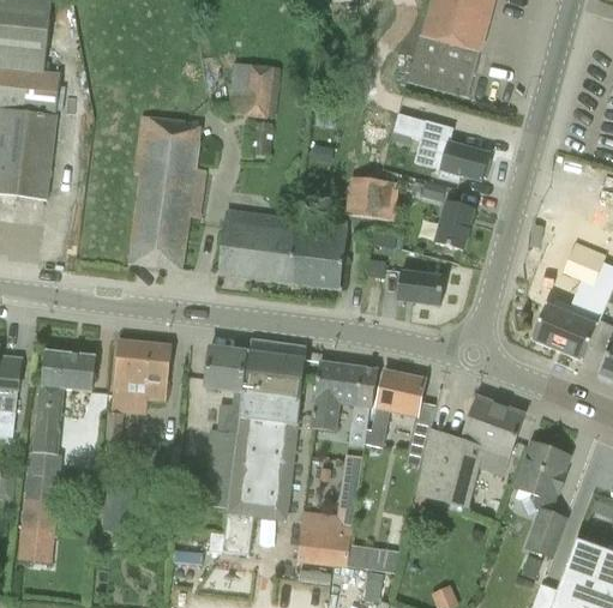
[(0,0),(0,65),(43,70),(50,0),(0,0)]
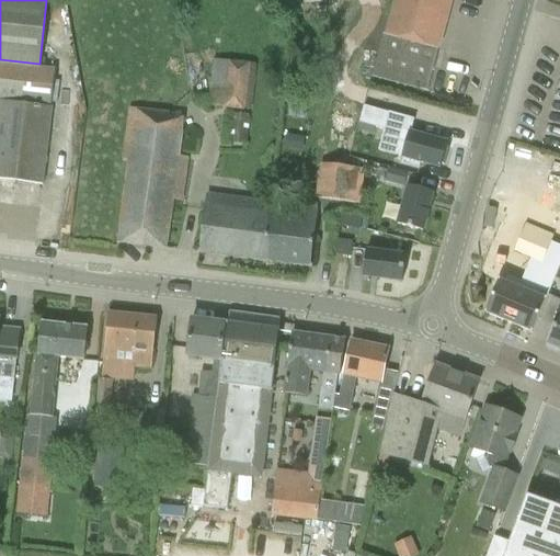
[(426,88),(429,83),(450,0),(395,0),(386,31),(384,30),(372,72),(426,88)]
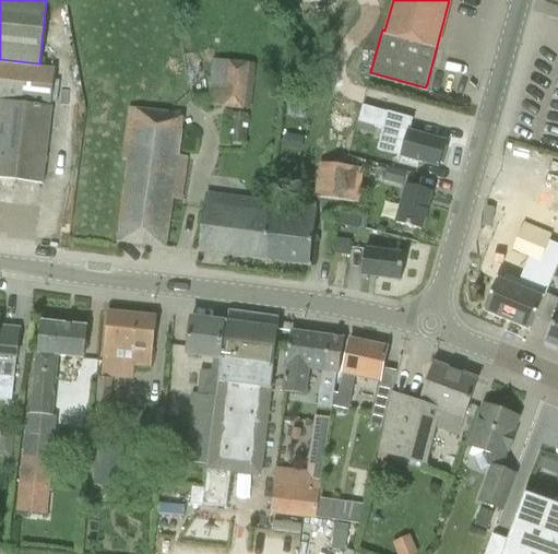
[(208,101),(249,105),(254,61),(212,56),(208,101)]
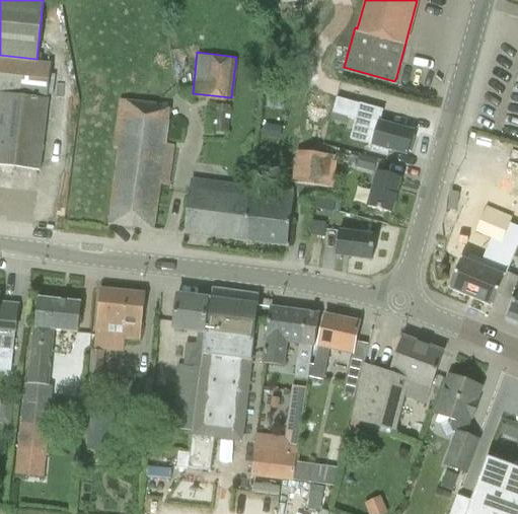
[(0,163),(40,168),(48,96),(47,96),(51,61),(37,59),(0,55),(0,163)]
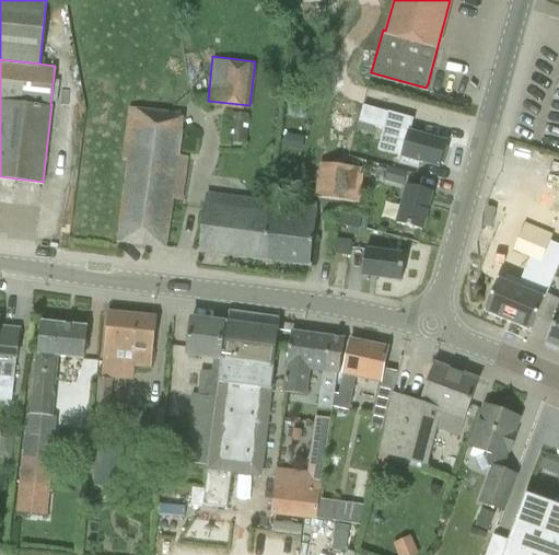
[(127,155),(120,217),(117,239),(165,244),(171,196),(181,197),(186,154),(178,153),(182,126),(165,124),(167,108),(128,104),(123,155),(127,155)]
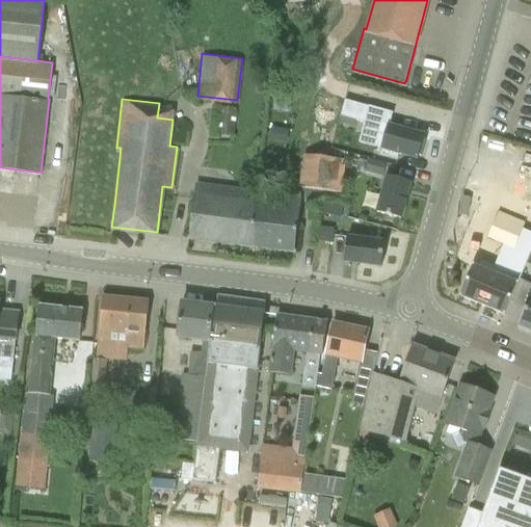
[(368,103),(362,127),(383,133),(380,146),(382,147),(380,152),(397,157),(399,151),(418,156),(419,152),(421,152),(426,136),(423,135),(424,131),(390,122),(382,120),(386,107),(368,103)]
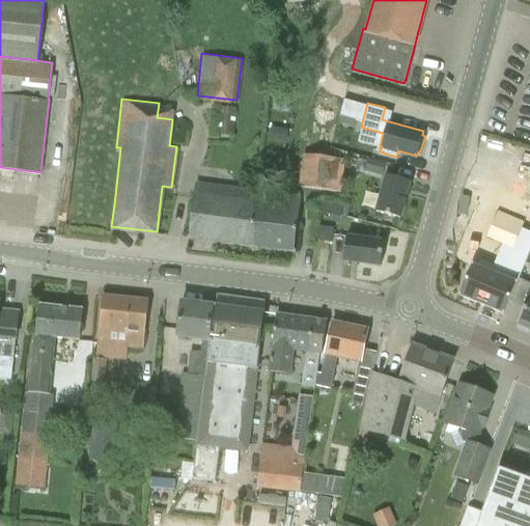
[(279,129),(270,127),(269,139),(278,141),(279,129)]
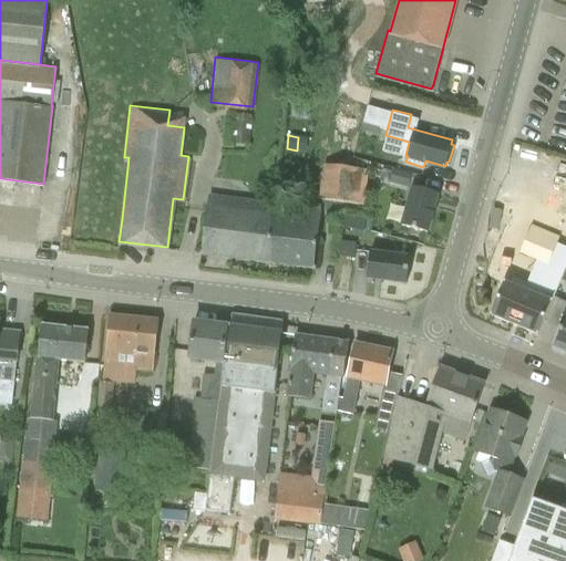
[(368,166),(326,160),(321,197),(362,201),(368,166)]
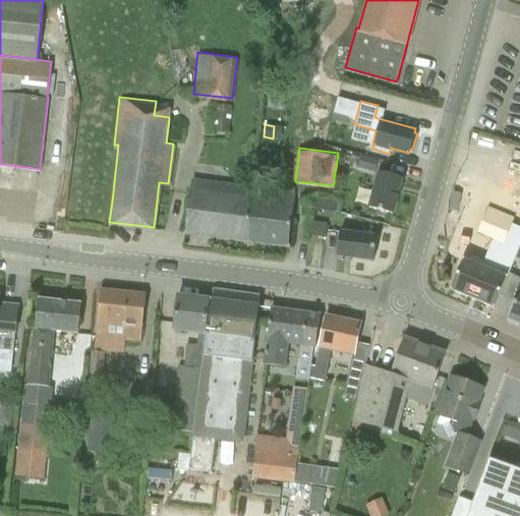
[(360,154),(357,166),(374,171),(378,159),(360,154)]
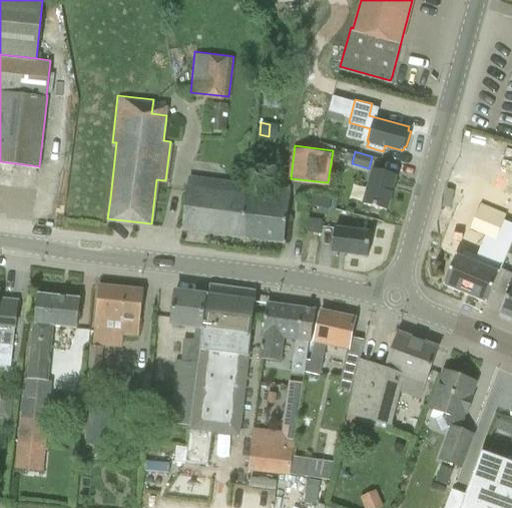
[(396,173),(373,166),(363,201),(387,207),(396,173)]
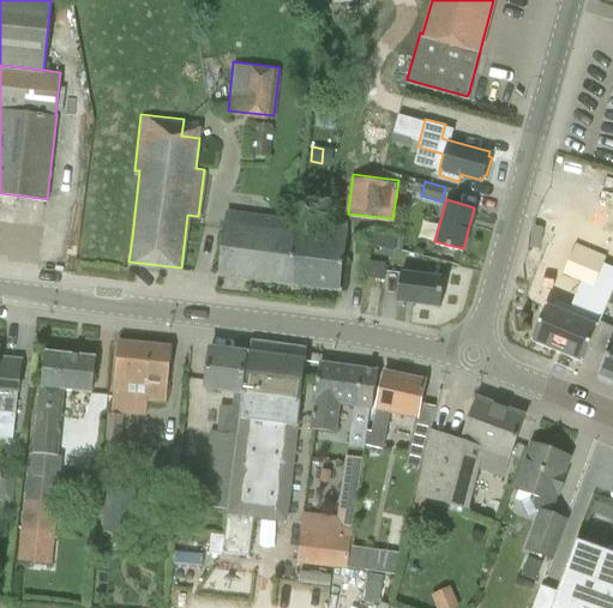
[(546,304),(532,338),(582,360),(592,337),(612,286),(612,233),(570,215),(560,238),(557,236),(530,298),(546,304)]
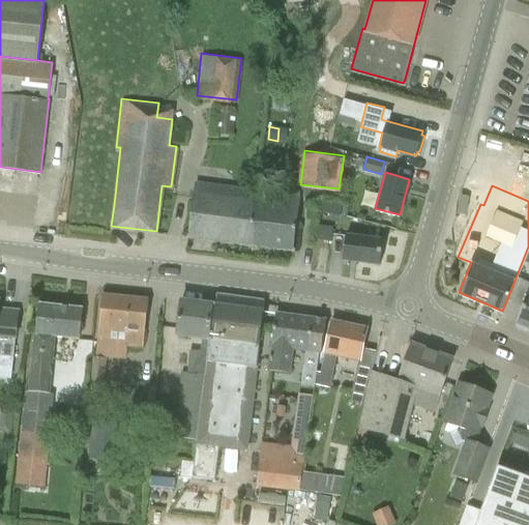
[(190,214),(187,235),(217,238),(293,249),(298,204),(297,204),(299,193),(270,190),(269,204),(199,195),(199,191),(194,190),(190,214)]
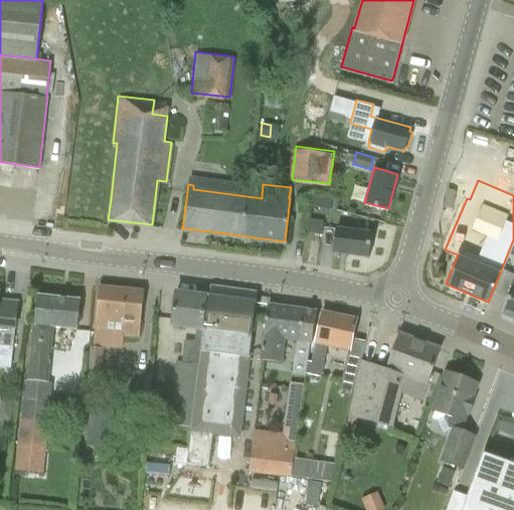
[(322,232),(324,219),(310,217),(308,230),(322,232)]
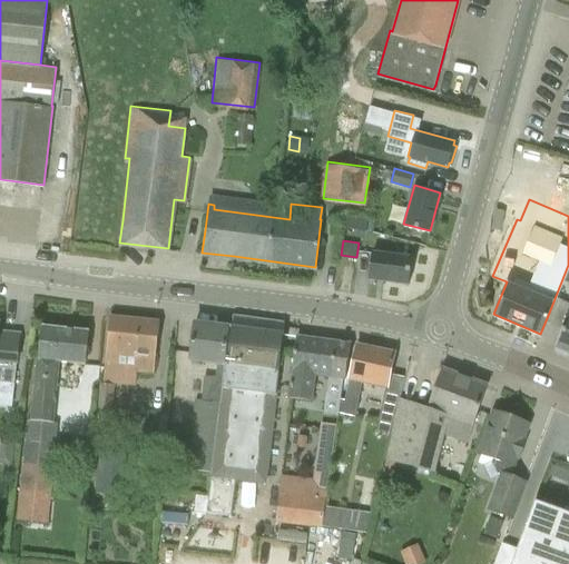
[(412,255),(372,250),(369,277),(409,282),(412,255)]
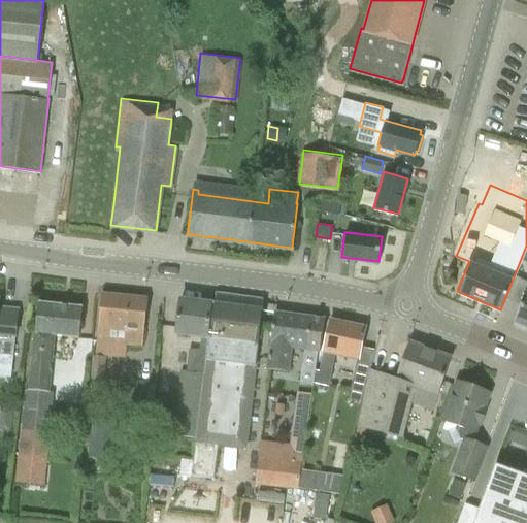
[(526,288),(514,319),(526,324),(526,288)]
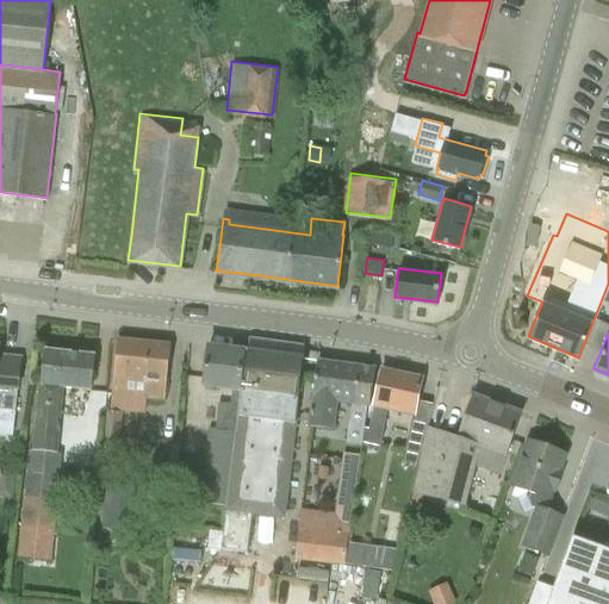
[(118,336),(115,360),(112,391),(165,397),(171,341),(118,336)]
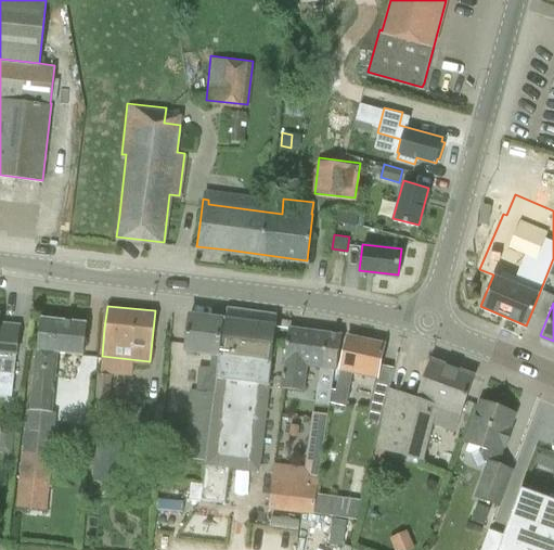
[(187,333),(184,349),(210,353),(209,367),(198,365),(195,387),(214,391),(219,352),(218,352),(222,316),(190,311),(187,333)]
